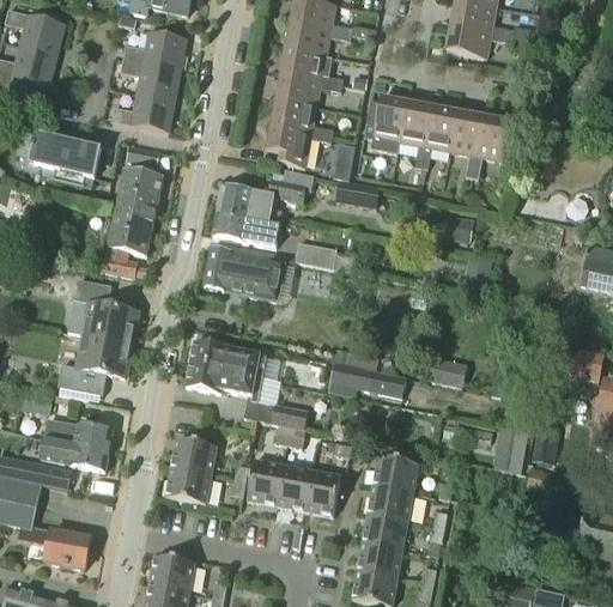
[(133,0),(131,11),(146,14),(149,6),(188,16),(192,0),(133,0)]
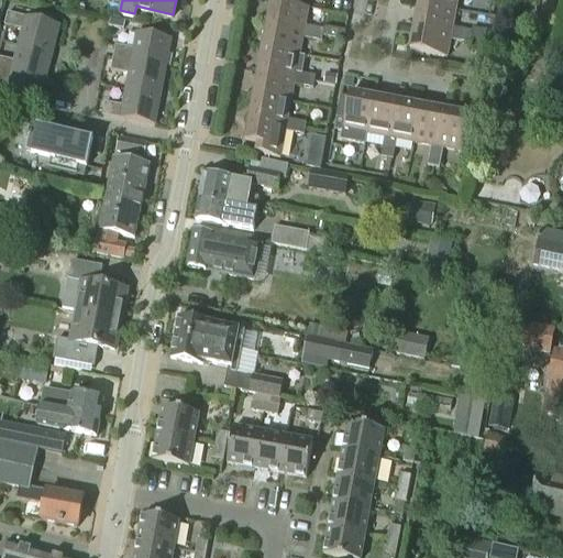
[(312,36),(315,24),(305,22),(308,4),(284,0),(272,0),(267,21),(304,29),(302,34),(312,36)]
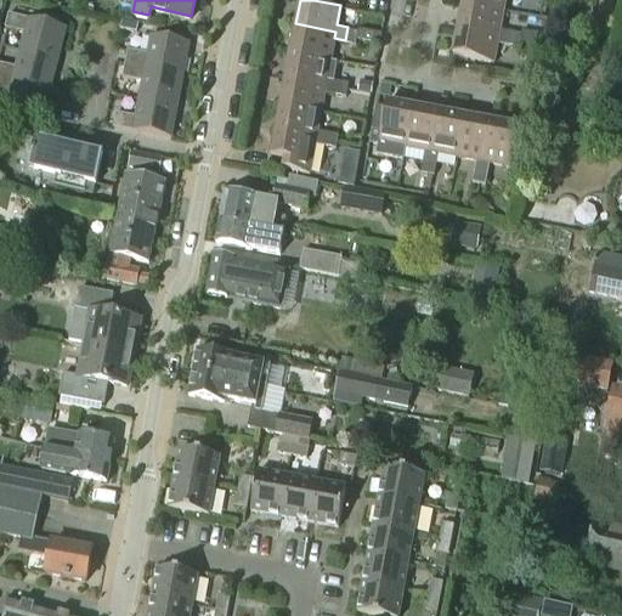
[(508,41),(510,28),(499,27),(503,7),(463,0),(461,16),(458,26),(498,33),(497,40),(508,41)]
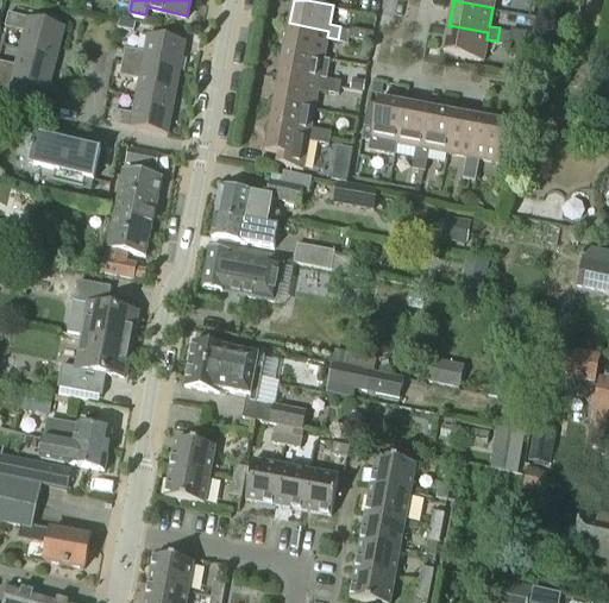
[(57,50),(64,23),(8,8),(5,24),(24,29),(22,41),(57,50)]
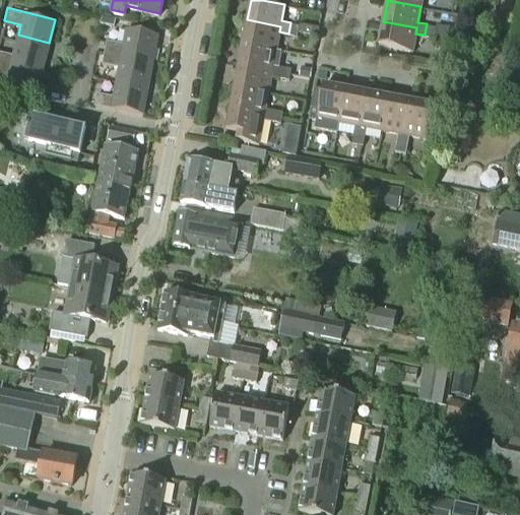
[(102,12),(101,19),(114,22),(116,15),(102,12)]
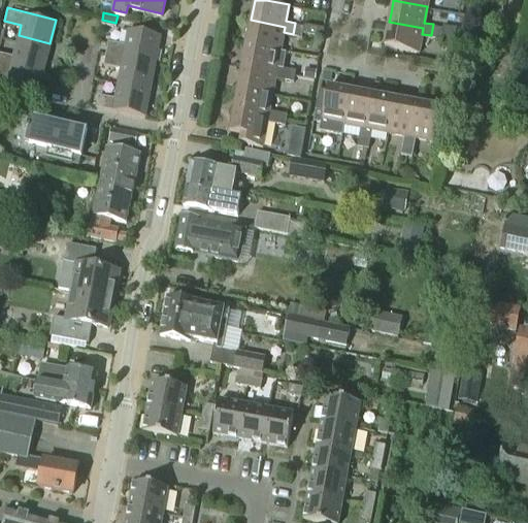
[(281,48),(281,47),(284,32),(285,27),(251,20),(246,42),(281,48)]
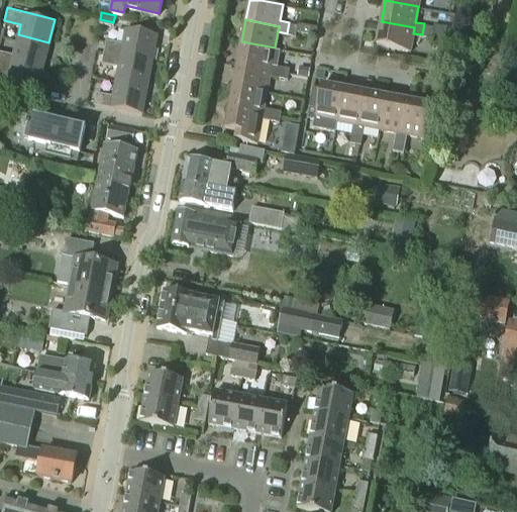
[(318,24),(298,20),(298,24),(297,29),(316,33),(318,24)]
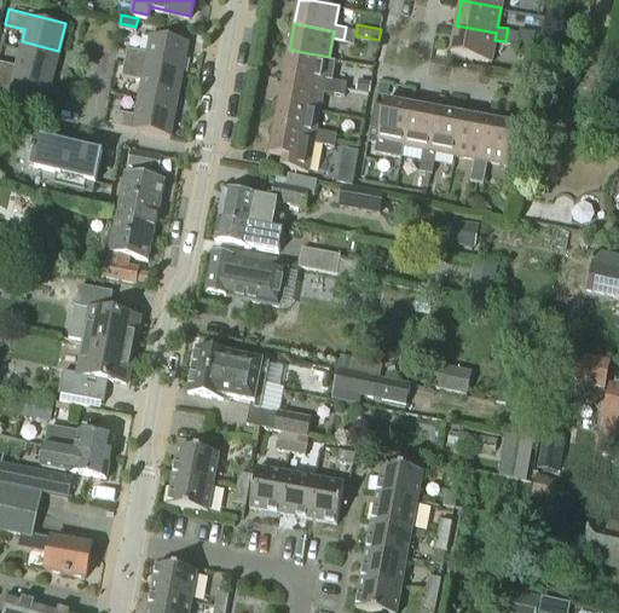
[(491,59),(495,40),(496,33),(456,25),(451,52),(491,59)]
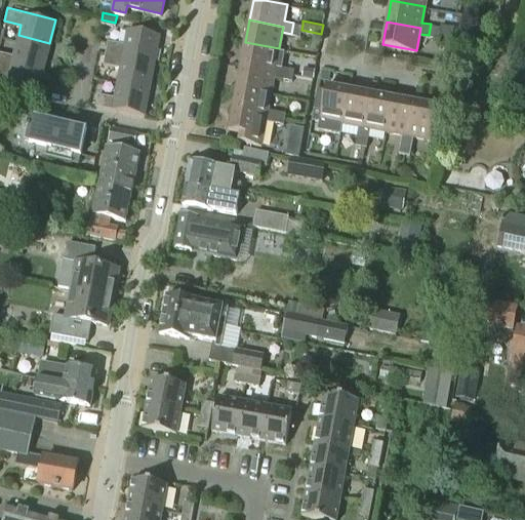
[(293,23),(291,34),(300,35),(301,30),(303,25),(293,23)]
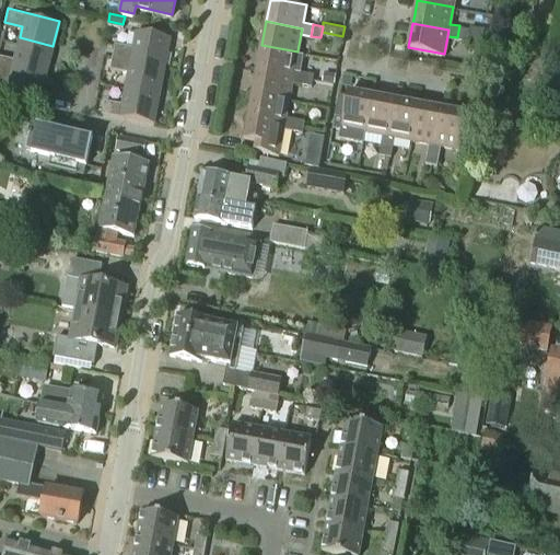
[(467,39),(469,27),(459,25),(457,37),(467,39)]
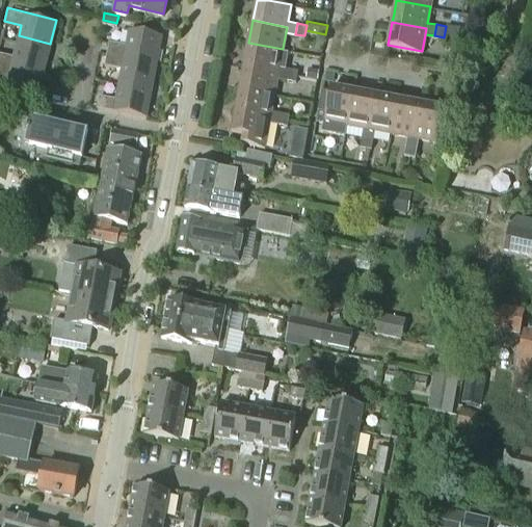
[(157,60),(162,34),(130,27),(127,43),(110,38),(107,51),(157,60)]
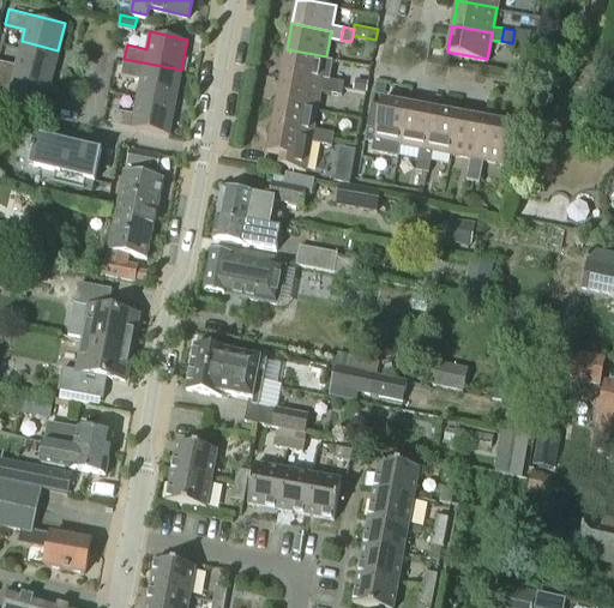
[(0,72),(49,85),(58,50),(22,41),(16,62),(0,58),(0,72)]
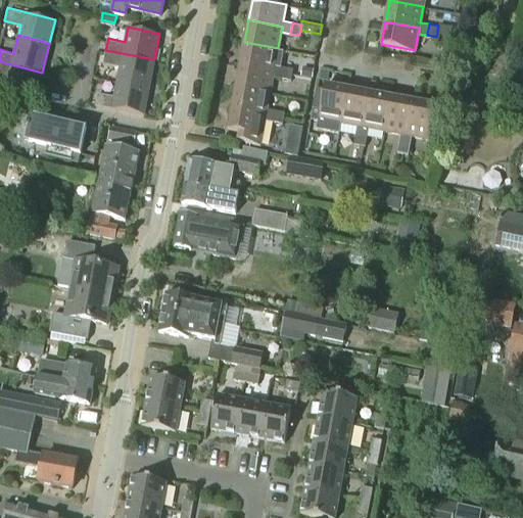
[(278,48),(244,42),(240,63),(274,69),(273,75),(282,77),(284,65),(281,65),(284,48),(278,47),(278,48)]
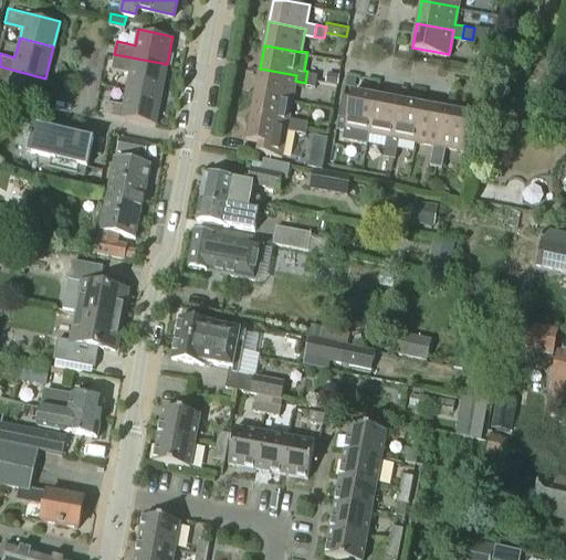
[(161,93),(167,64),(114,54),(112,67),(129,71),(126,86),(161,93)]
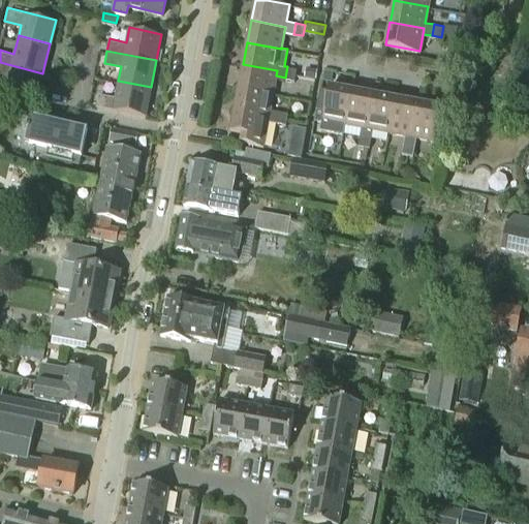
[(35,100),(42,73),(0,62),(0,74),(7,76),(4,92),(35,100)]
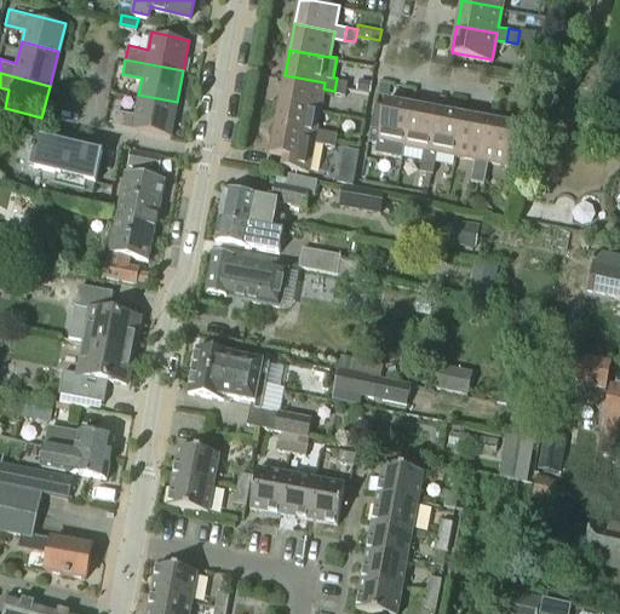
[(320,108),(323,89),(325,82),(285,75),(280,101),(320,108)]
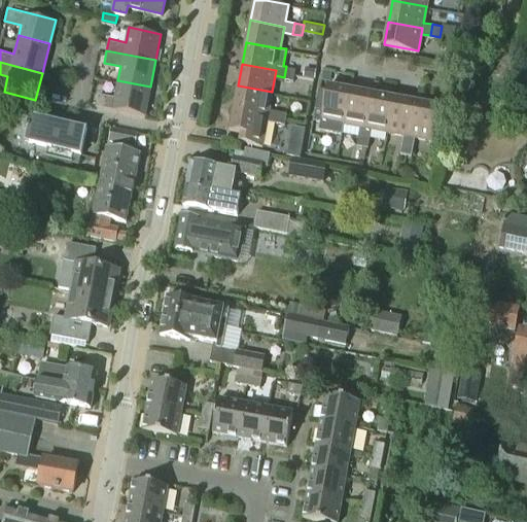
[(314,76),(316,66),(305,64),(303,74),(314,76)]
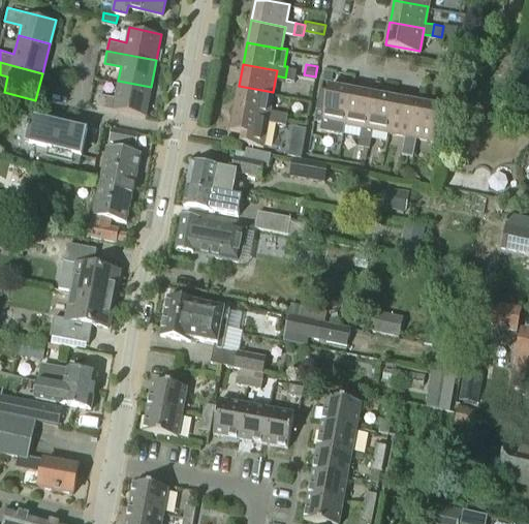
[(294,79),(297,68),(287,66),(285,78),(294,79)]
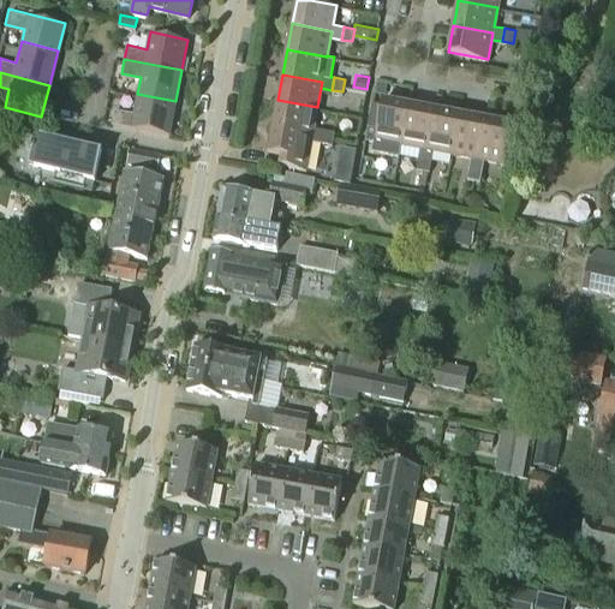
[(168,133),(175,101),(137,94),(135,112),(115,108),(112,121),(168,133)]
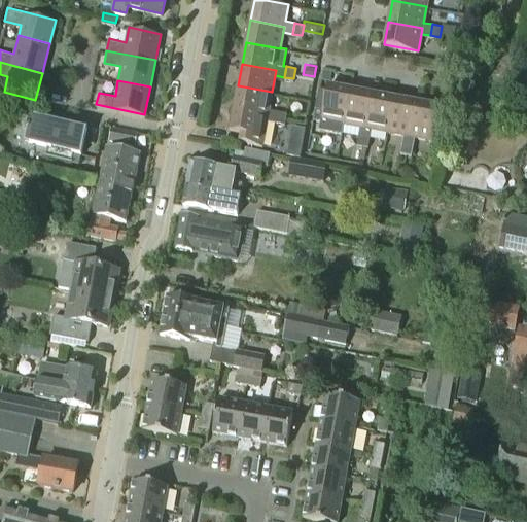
[(344,123),(350,88),(327,83),(321,117),(316,116),(314,126),(325,128),(327,119),(344,123)]
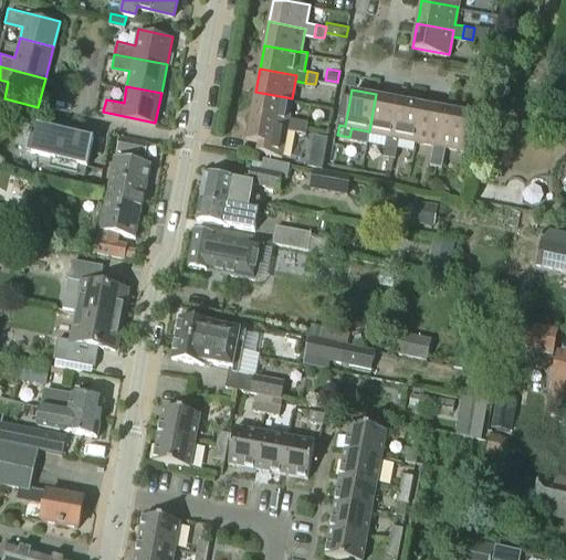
[(296,130),(299,118),(289,116),(292,98),(255,92),(251,115),(287,123),(286,128),(296,130)]
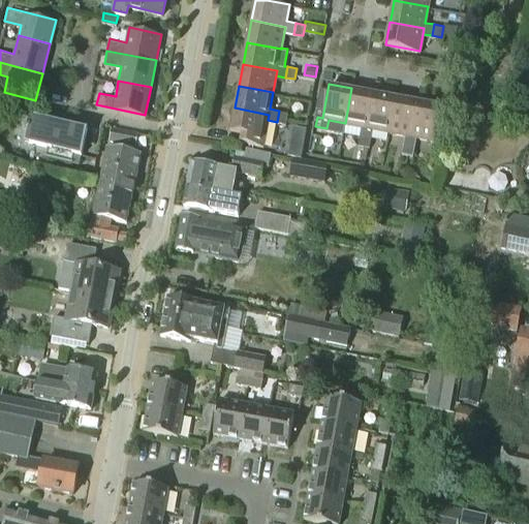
[(367,127),(373,92),(351,88),(345,123),(362,126),(367,127)]
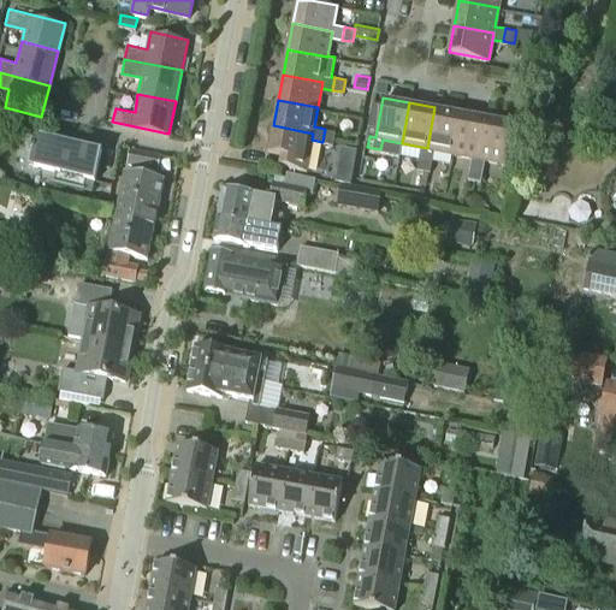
[(452,153),(461,112),(434,107),(427,148),(421,147),(419,157),(432,159),(434,149),(452,153)]
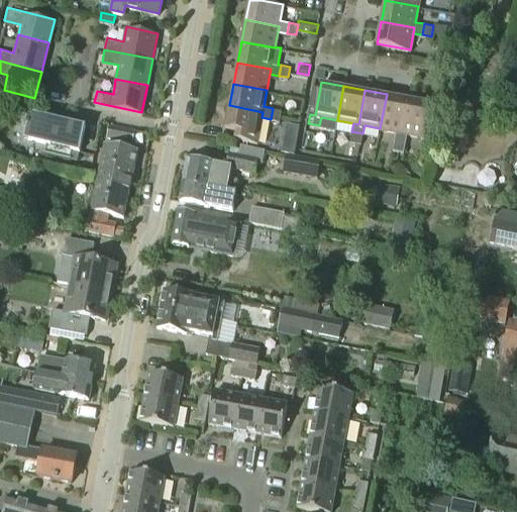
[(401,132),(408,98),(387,94),(380,128),(396,131),(401,132)]
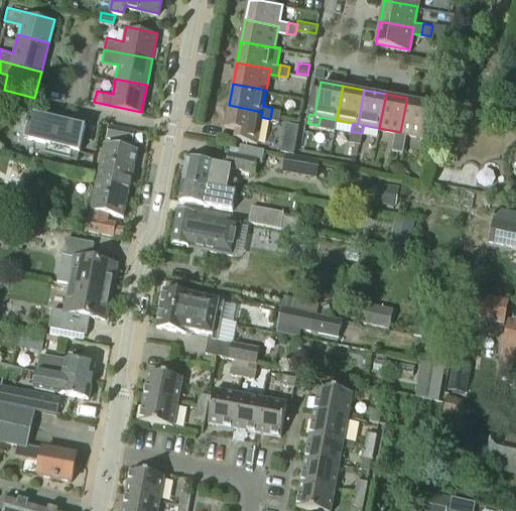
[(422,136),(429,103),(407,98),(400,132),(395,131),(393,139),(404,141),(406,133),(422,136)]
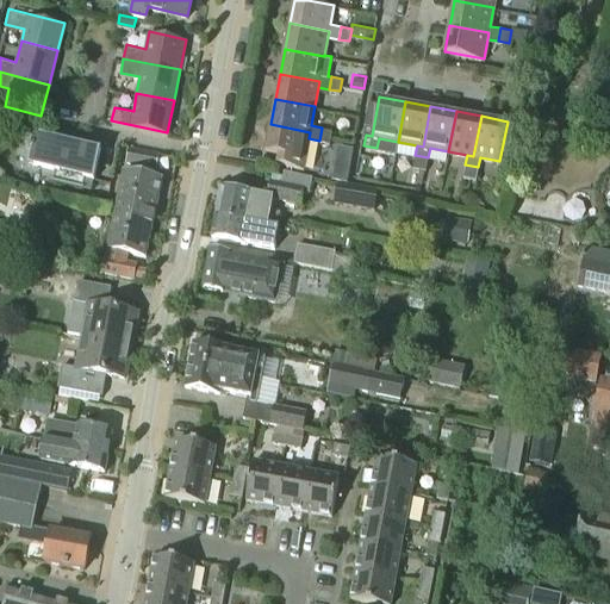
[(586,148),(587,137),(586,137),(590,119),(580,117),(577,136),(576,137),(577,138),(577,139),(577,141),(577,142),(578,144),(579,145),(580,145),(583,147),(584,147),(586,148)]
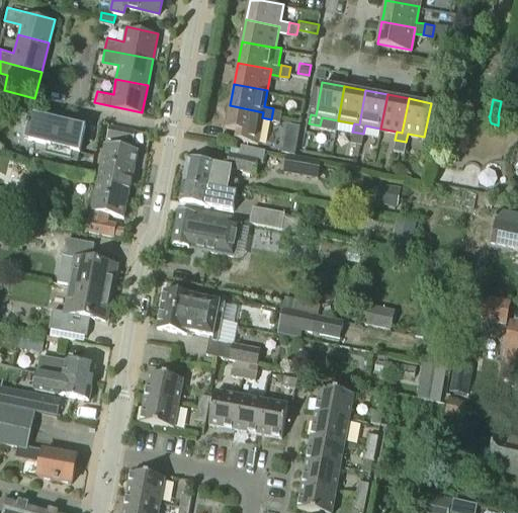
[(226,127),(238,130),(236,138),(257,142),(262,117),(263,112),(230,105),(226,127)]
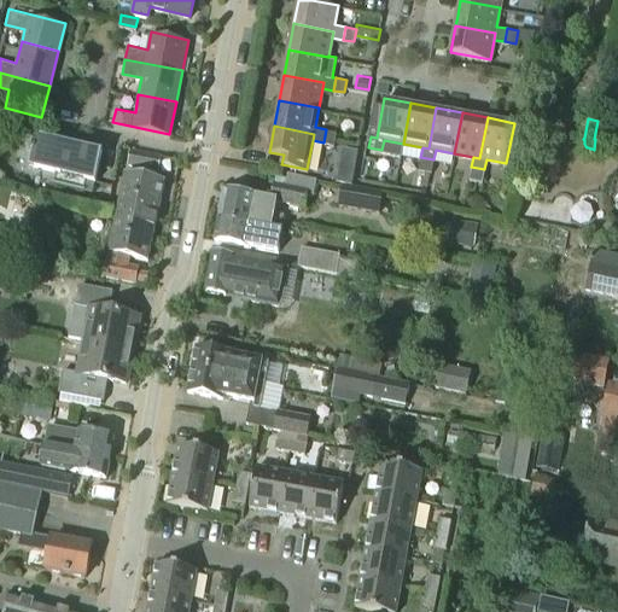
[(334,144),(337,130),(326,129),(324,143),(334,144)]
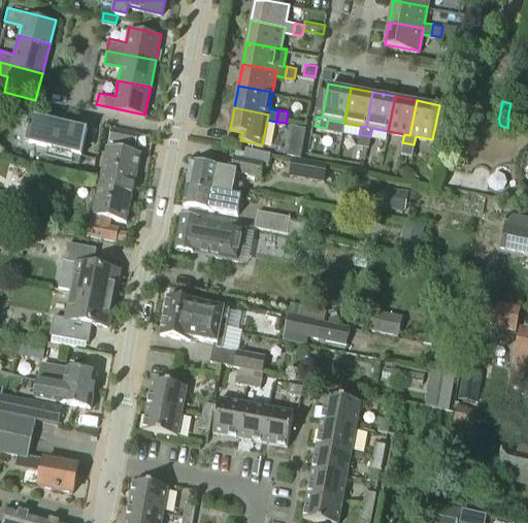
[(88,122),(42,111),(42,112),(41,117),(30,115),(30,116),(31,116),(28,126),(29,126),(27,135),(48,140),(45,154),(44,154),(44,155),(72,161),(78,162),(80,153),(81,153),(89,121),(88,121),(88,122)]
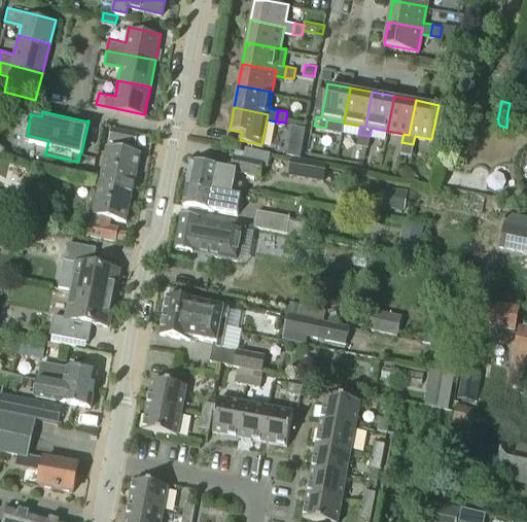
[(522,131),(523,122),(507,118),(506,128),(522,131)]
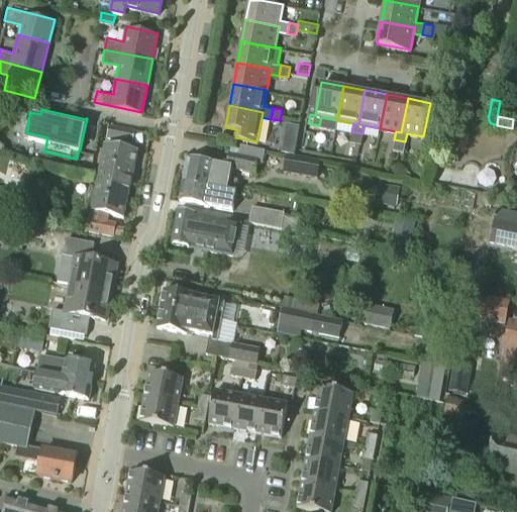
[(132,140),(135,128),(110,122),(107,134),(132,140)]
